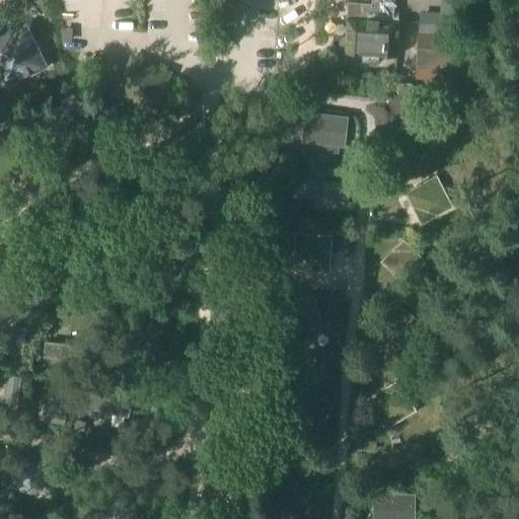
[(394,0),(372,0),(372,3),(348,2),(347,36),(343,38),(340,41),(340,46),(342,49),(346,50),(346,52),(363,53),(362,62),(379,63),(380,55),(397,55),(399,21),(393,21),(394,0)]
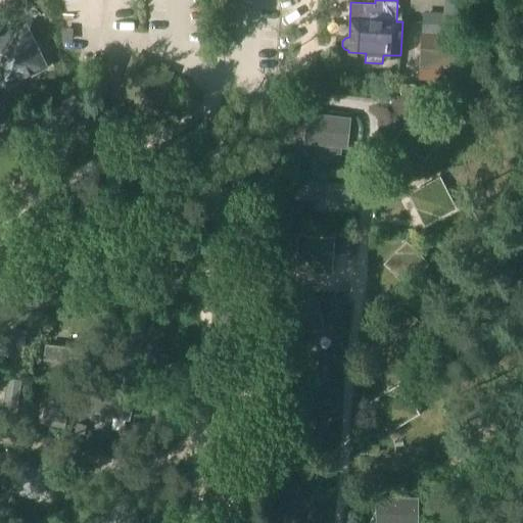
[(63,28),(61,42),(70,44),(74,29),(63,28)]
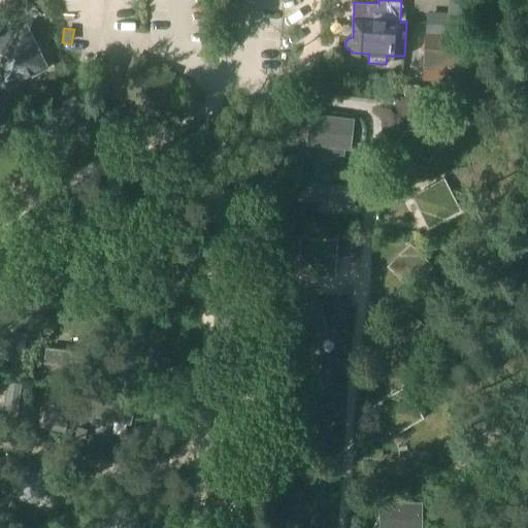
[(424,73),(423,78),(432,78),(458,80),(461,33),(426,30),(424,73)]
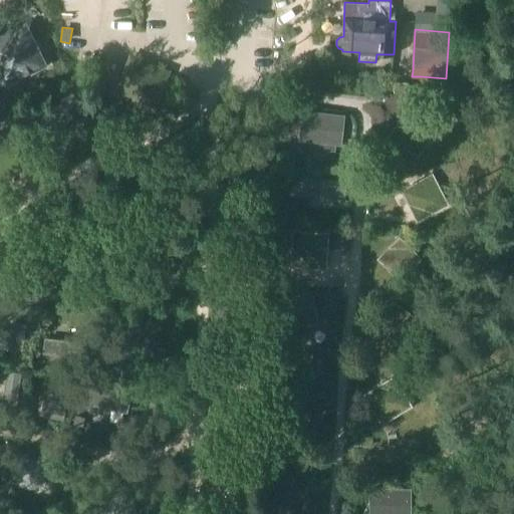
[(46,64),(24,32),(0,47),(0,66),(12,85),(46,64)]
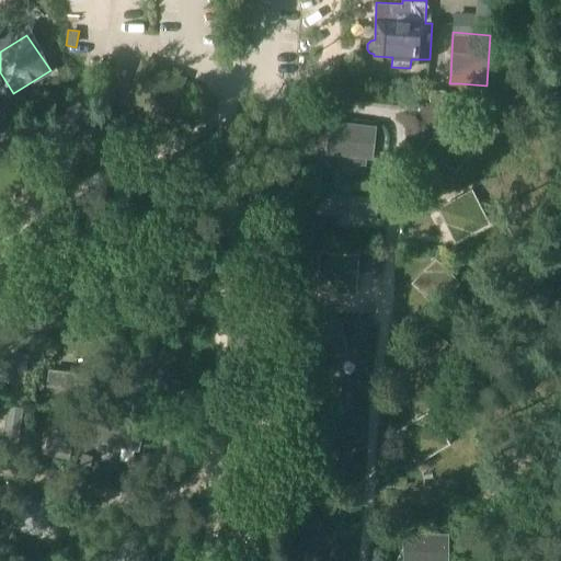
[(84,87),(77,94),(86,104),(94,96),(84,87)]
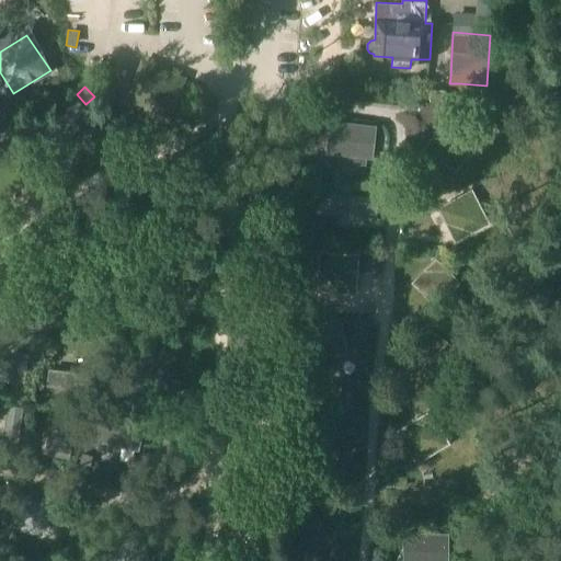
[(431,90),(430,101),(445,102),(446,90),(431,90)]
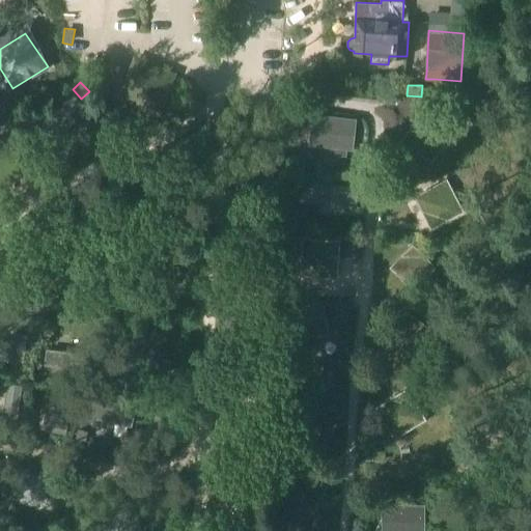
[(451,132),(422,112),(402,141),(431,161),(451,132)]
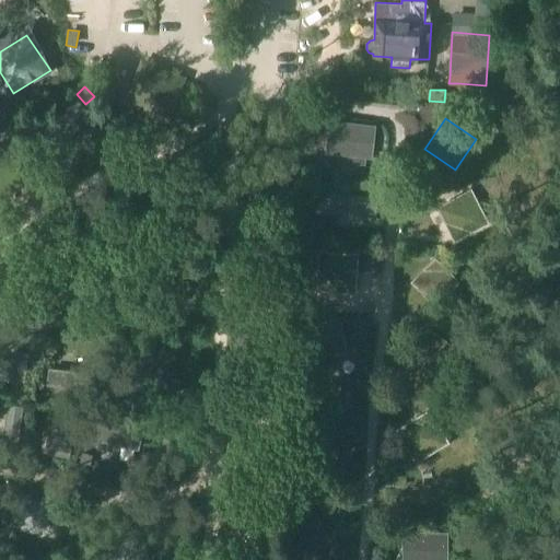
[(330,120),(327,153),(373,159),(376,125),(330,120)]
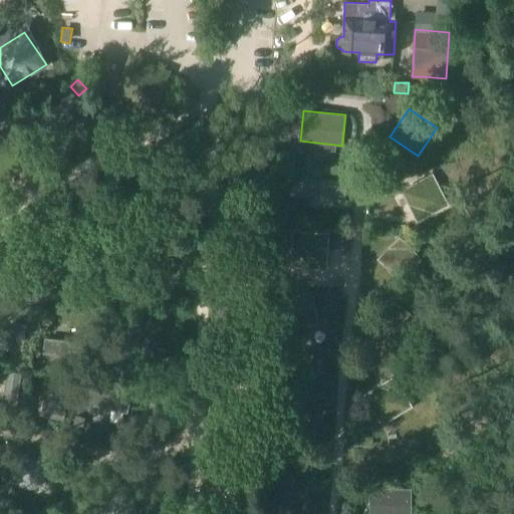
[(276,160),(266,160),(266,170),(275,170),(276,160)]
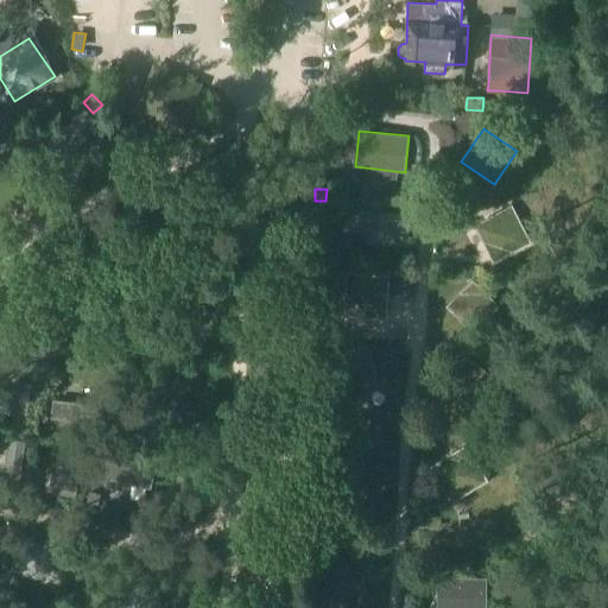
[(381,200),(368,200),(368,210),(380,211),(381,200)]
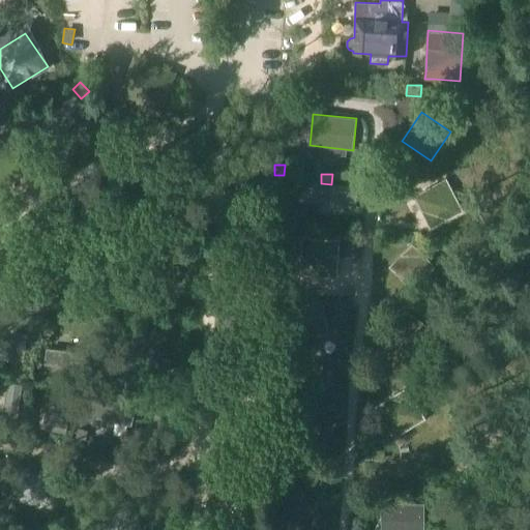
[(451,215),(461,211),(453,196),(445,180),(415,197),(427,219),(441,212),(445,219),(451,215)]
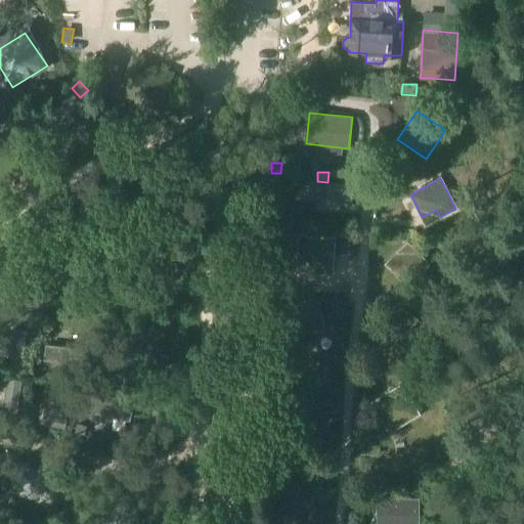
[(315,182),(314,200),(353,202),(354,184),(315,182)]
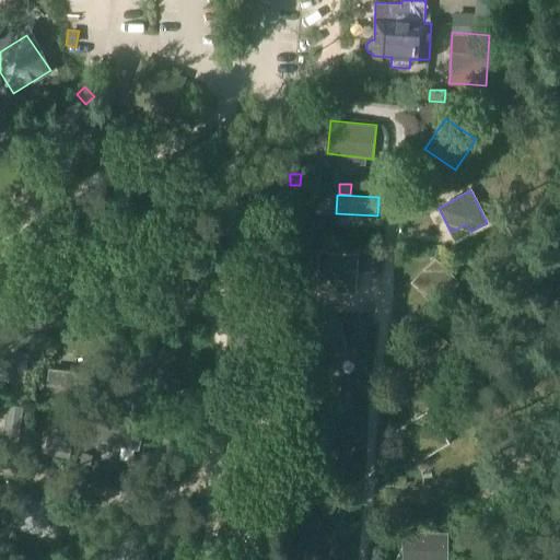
[(146,244),(146,254),(156,253),(156,243),(146,244)]
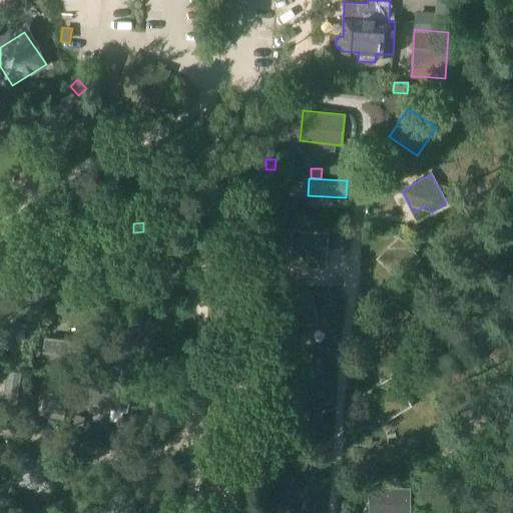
[(287,235),(287,222),(278,222),(278,235),(287,235)]
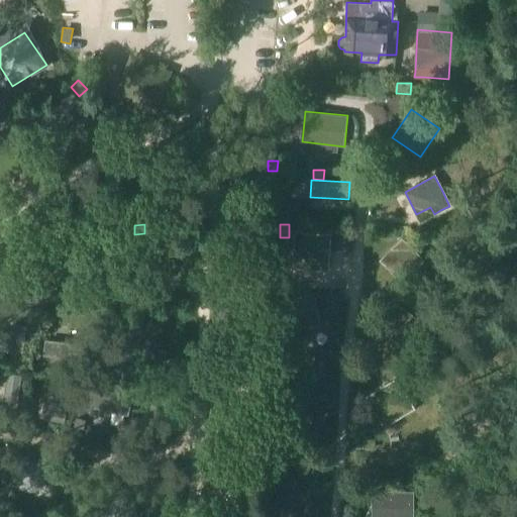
[(61,240),(71,240),(71,225),(61,225),(61,240)]
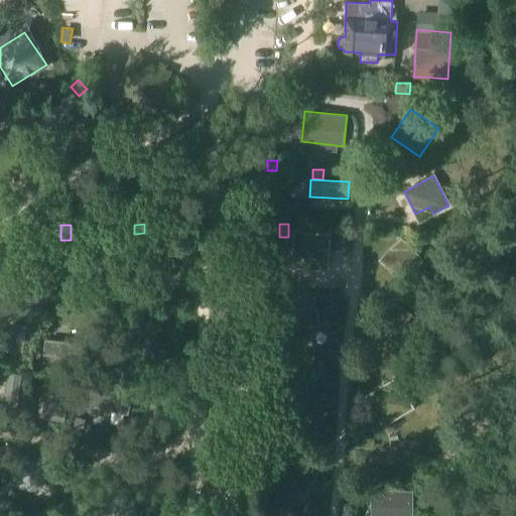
[(117,229),(124,235),(127,235),(127,226),(117,226),(117,229)]
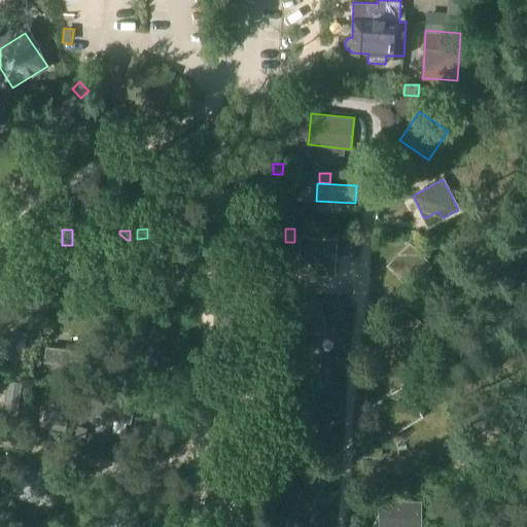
[(302,237),(299,272),(334,275),(337,240),(302,237)]
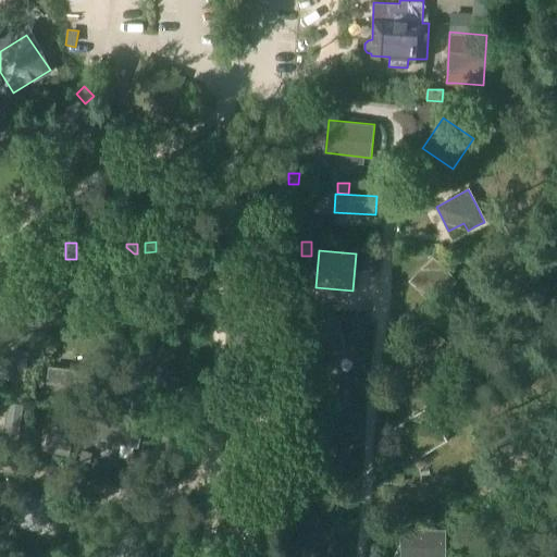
[(432,258),(410,280),(433,302),(455,281),(432,258)]
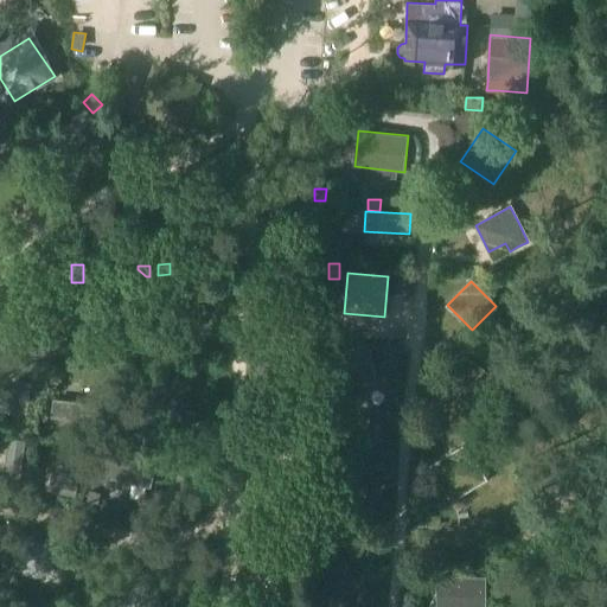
[(306,299),(317,299),(318,288),(307,287),(306,299)]
